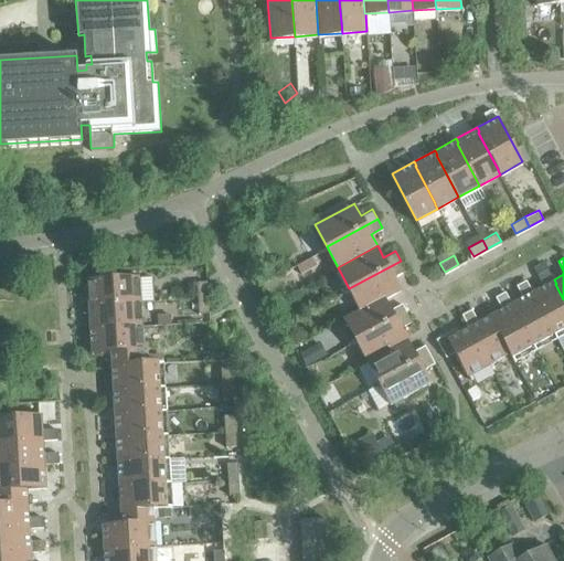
[(349,288),(360,308),(361,309),(380,298),(380,299),(384,297),(401,288),(393,276),(405,270),(401,261),(349,288)]
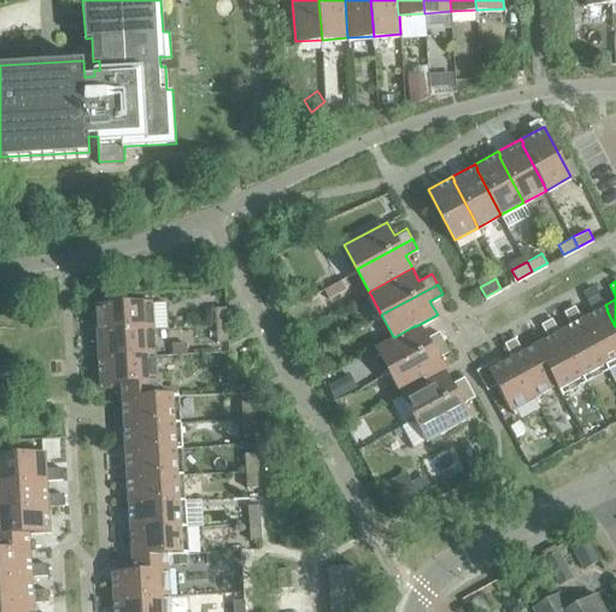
[(594,311),(582,317),(585,322),(584,322),(605,363),(615,357),(615,327),(606,310),(608,310),(605,305),(598,292),(587,298),(594,311)]
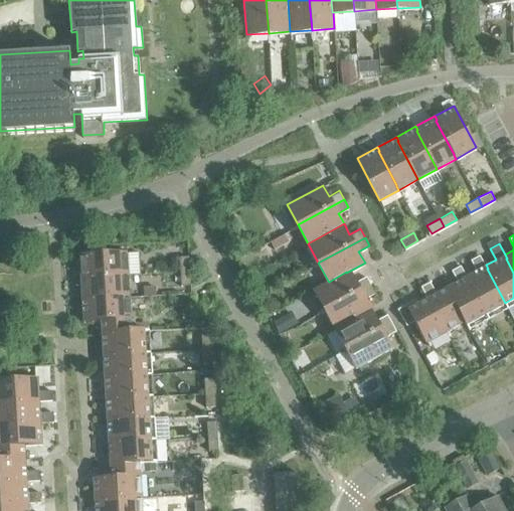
[(79,253),(80,276),(86,276),(124,274),(128,274),(127,250),(79,253)]
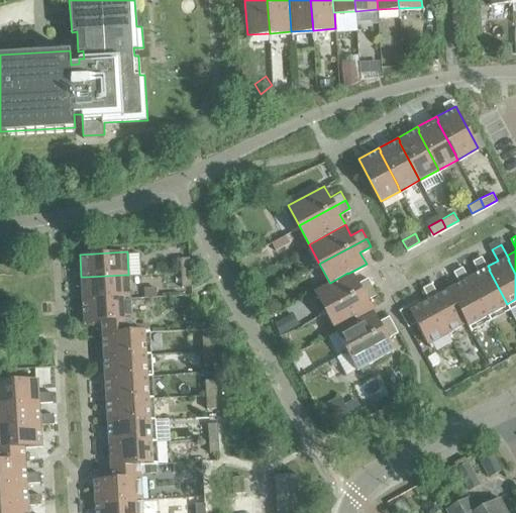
[(479,271),(469,276),(471,280),(470,281),(488,314),(507,304),(489,270),(490,270),(488,266),(482,254),(473,260),(479,271)]
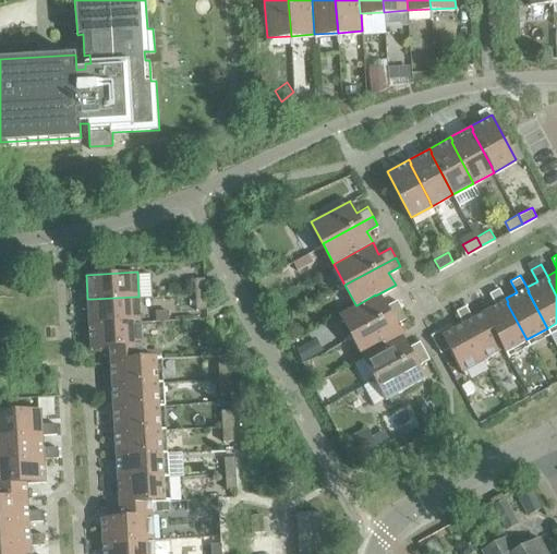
[(194,277),(195,292),(205,291),(205,276),(194,277)]
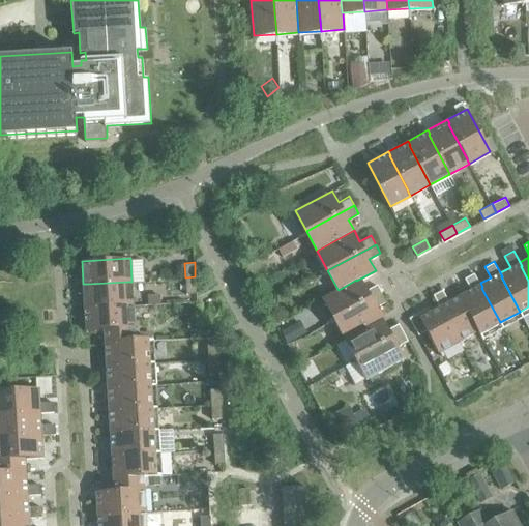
[(471,288),(461,294),(463,298),(462,298),(478,329),(477,329),(480,333),(500,322),(481,288),(482,287),(480,283),(474,271),(465,276),(471,288)]
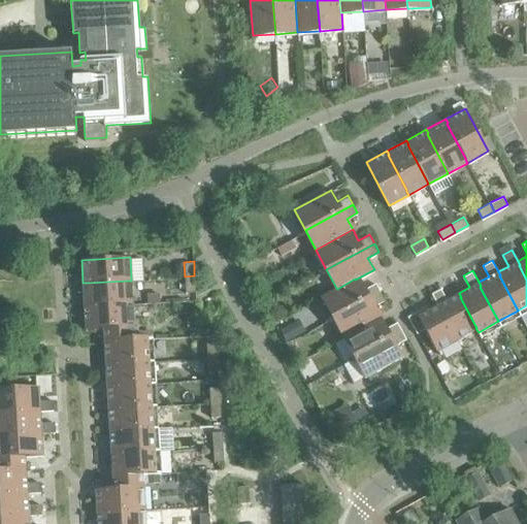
[(194,275),(185,276),(186,291),(195,290),(194,275)]
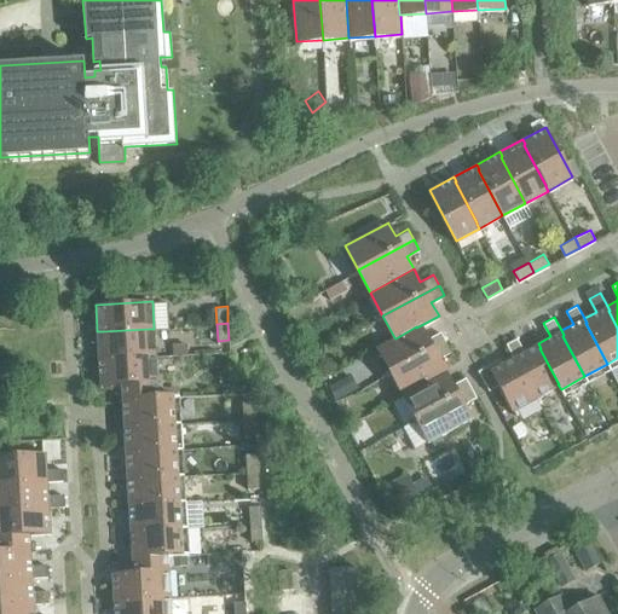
[(377,347),(391,371),(446,341),(440,330),(428,337),(421,325),(416,328),(416,326),(396,339),(394,337),(377,347)]
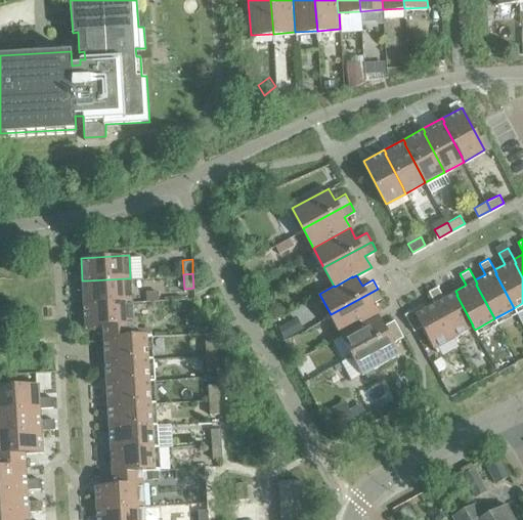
[(82,280),(84,302),(88,302),(88,303),(127,300),(127,301),(132,300),(130,278),(126,278),(87,280),(82,280)]
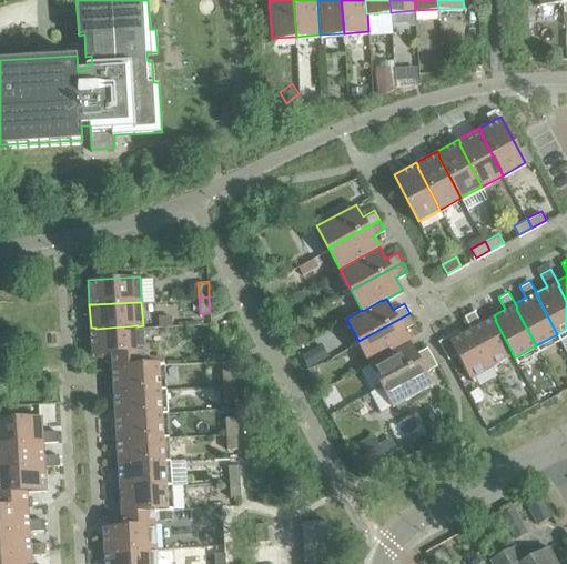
[(464,314),(471,328),(472,326),(492,364),(512,353),(513,353),(495,320),(496,320),(494,315),(481,322),(474,309),(464,314)]
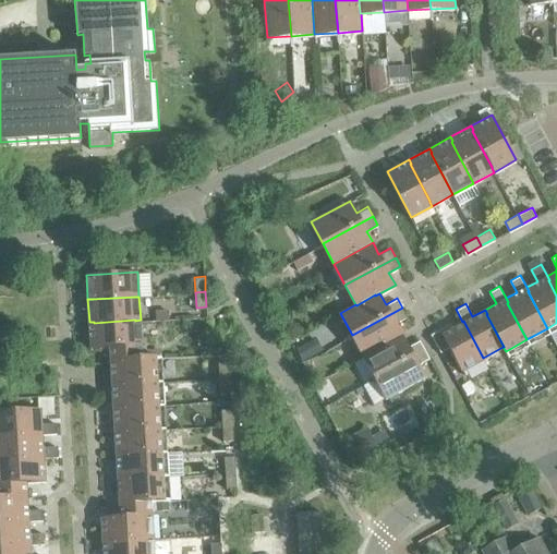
[(169,308),(155,308),(156,318),(169,318),(169,308)]
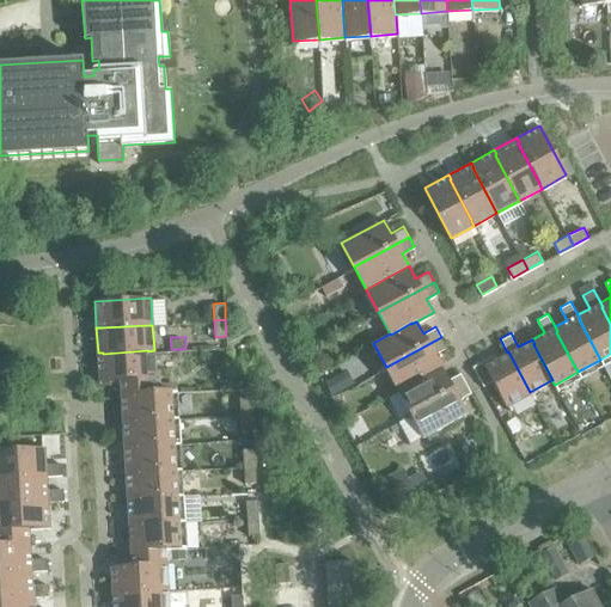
[(398,390),(440,366),(434,354),(446,347),(441,337),(386,367),(398,390)]
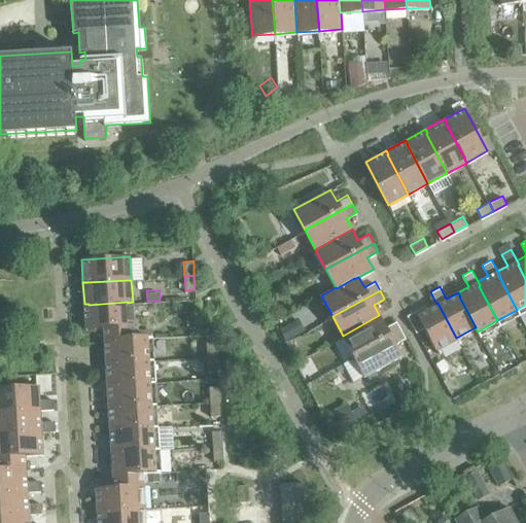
[(103,326),(104,340),(135,338),(135,337),(133,302),(128,303),(128,302),(89,305),(89,304),(84,304),(85,327),(103,326)]
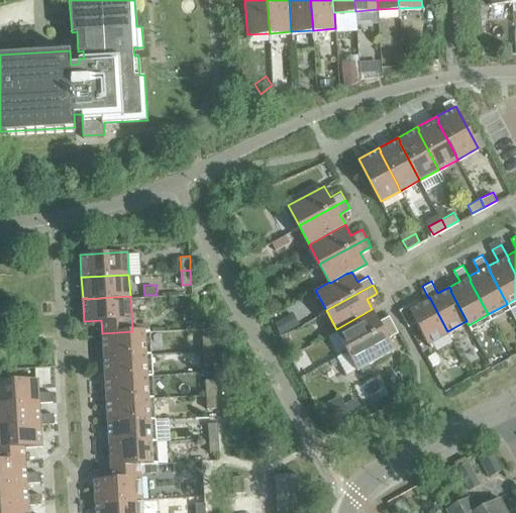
[(429,297),(428,298),(418,303),(416,299),(399,308),(408,325),(416,321),(428,342),(447,331),(429,297)]
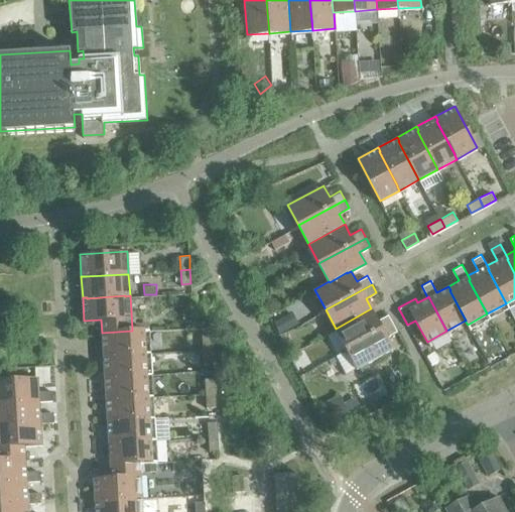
[(192,302),(181,302),(182,313),(192,313),(192,302)]
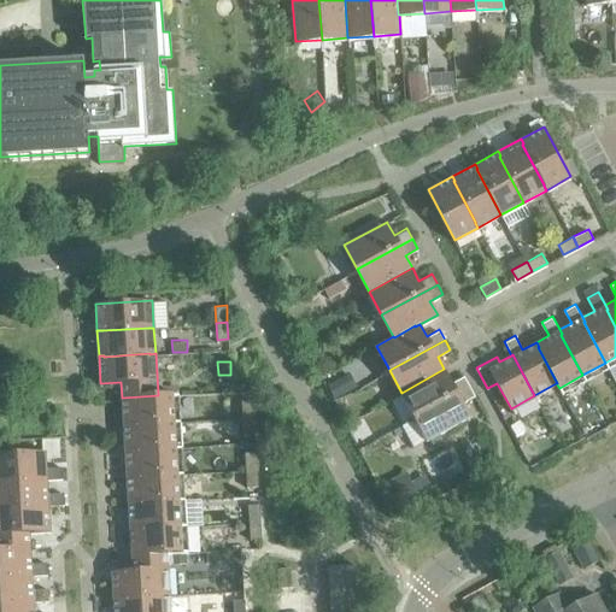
[(402,393),(414,416),(469,384),(464,375),(451,382),(444,369),(402,393)]
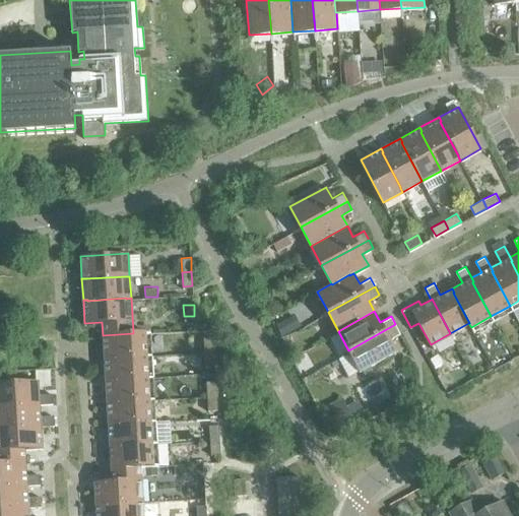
[(295,313),(274,324),(280,335),(301,324),(295,313)]
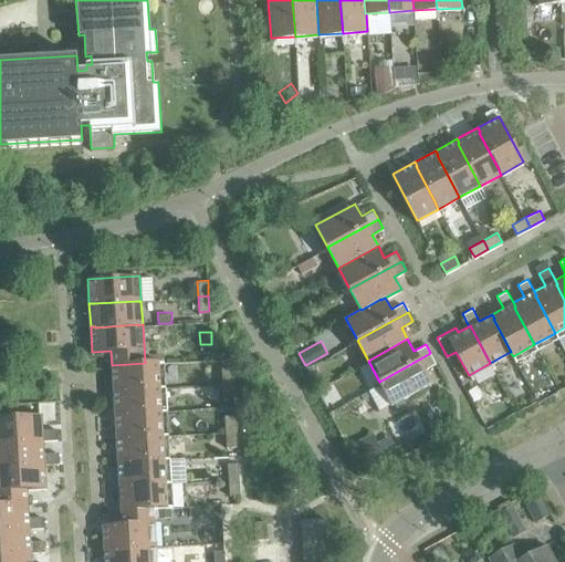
[(430,353),(379,382),(391,403),(430,382),(424,368),(436,363),(430,353)]
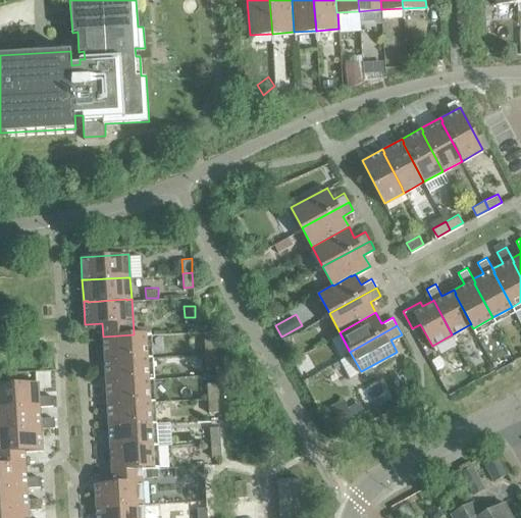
[(103,337),(104,358),(109,357),(109,358),(148,356),(148,357),(153,356),(152,347),(148,348),(147,332),(134,333),(134,334),(103,337)]
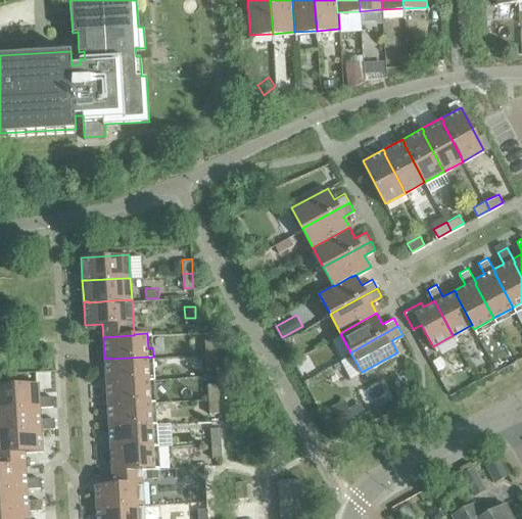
[(205,338),(205,354),(216,352),(215,338),(205,338)]
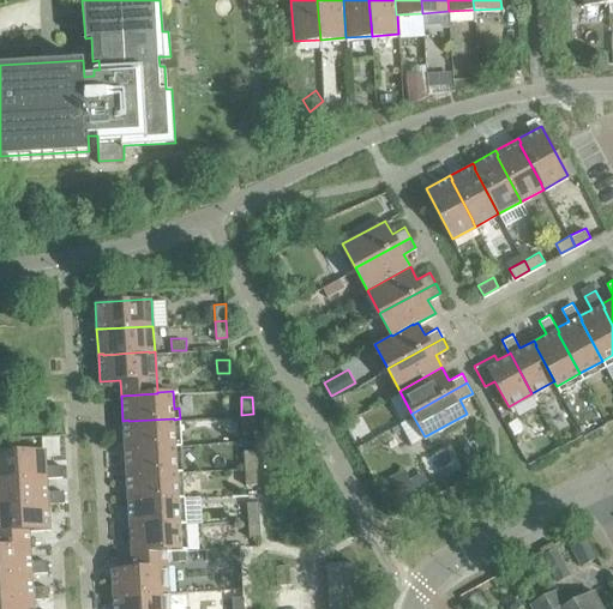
[(253,414),(241,415),(242,432),(254,430),(253,414)]
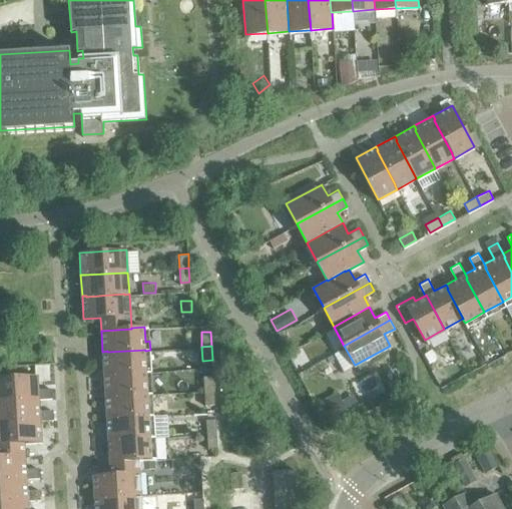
[(102,352),(104,373),(108,373),(108,374),(146,371),(146,372),(151,372),(150,363),(146,363),(145,351),(145,350),(107,352),(107,351),(102,352)]
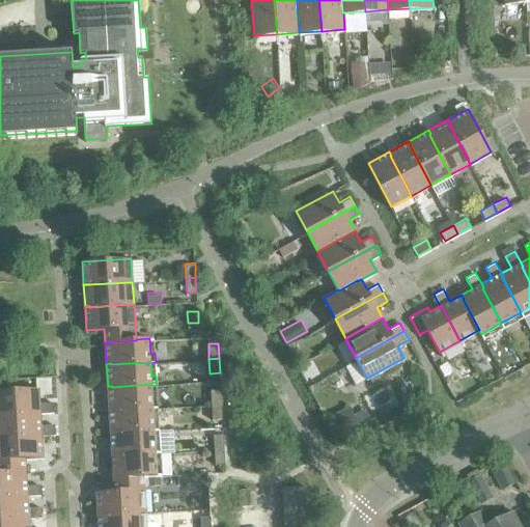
[(108,386),(109,409),(113,409),(154,407),(154,408),(158,407),(158,397),(152,398),(151,385),(151,384),(112,387),(112,386),(108,386)]
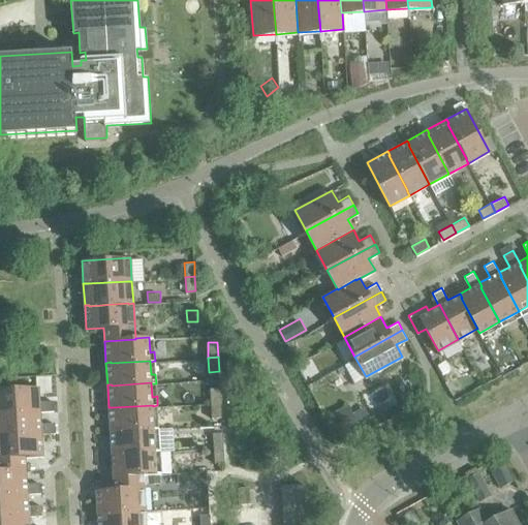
[(0,389),(0,411),(36,410),(41,410),(54,409),(53,399),(40,400),(39,387),(0,389)]
